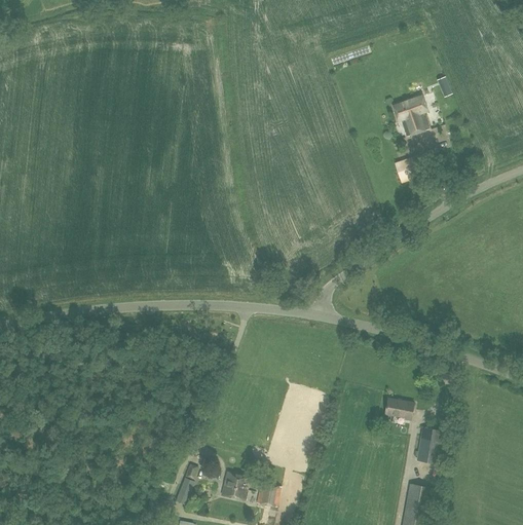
[(426,127),(421,112),(424,111),(419,96),(390,105),(396,120),(399,119),(405,136),(426,127)]
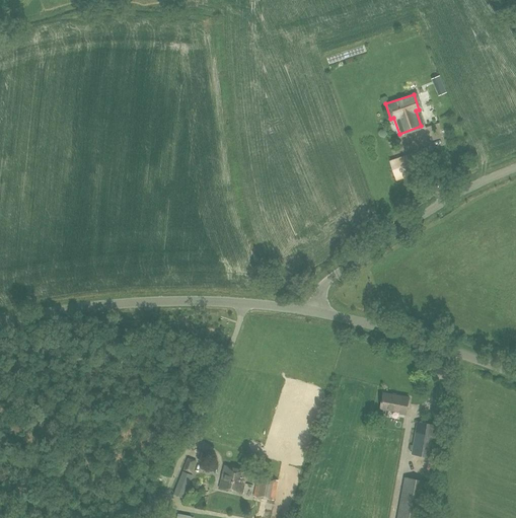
[(394,179),(418,171),(411,152),(387,160),(394,179)]
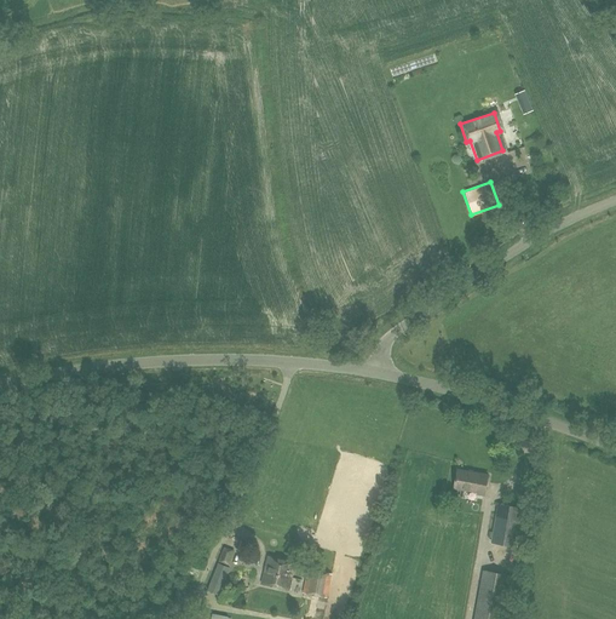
[(487,473),(454,468),(450,488),(475,492),(473,494),(483,496),(487,473)]
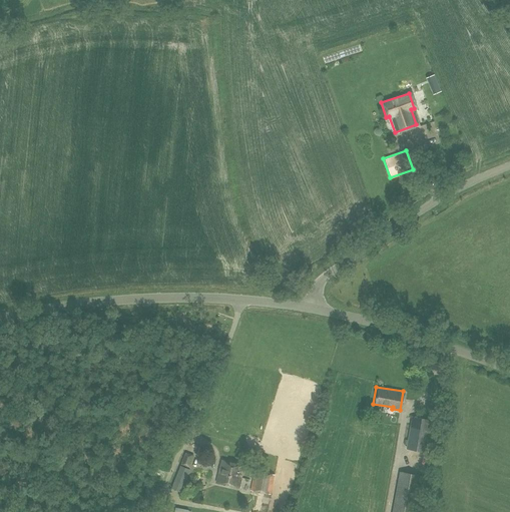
[(405,448),(425,452),(431,419),(411,416),(405,448)]
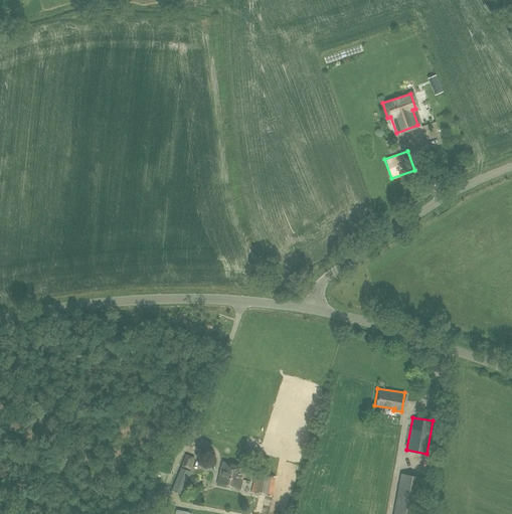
[(188,469),(192,457),(183,453),(179,465),(188,469)]
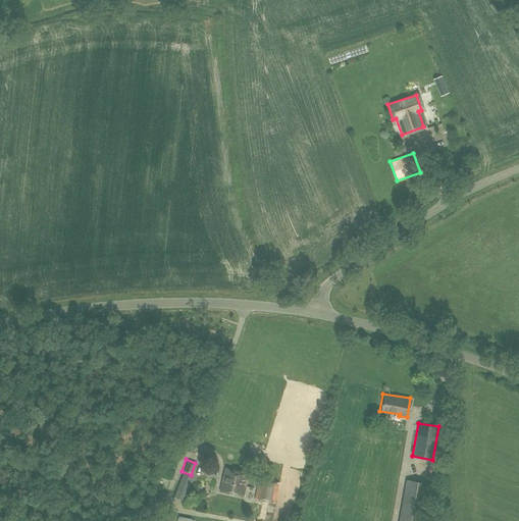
[(202,476),(205,466),(198,464),(196,474),(202,476)]
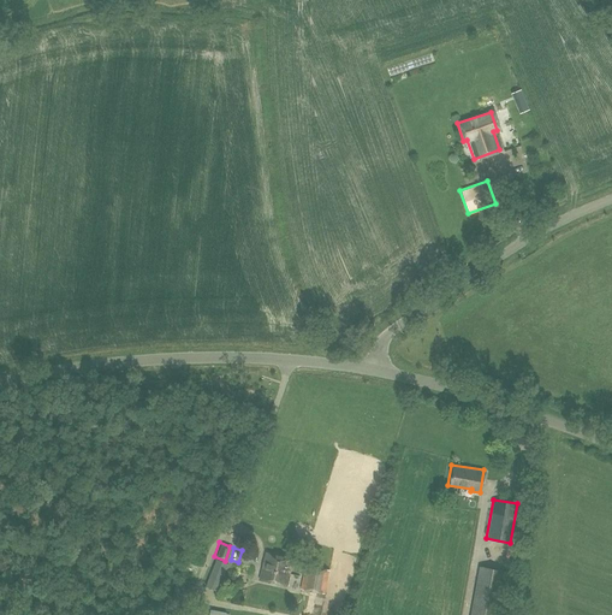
[(291,557),(263,551),(257,578),(284,584),(291,557)]
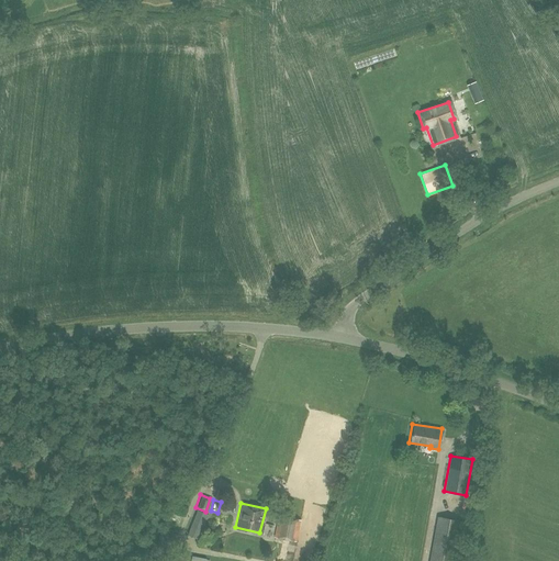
[(196,539),(207,514),(196,509),(185,534),(196,539)]
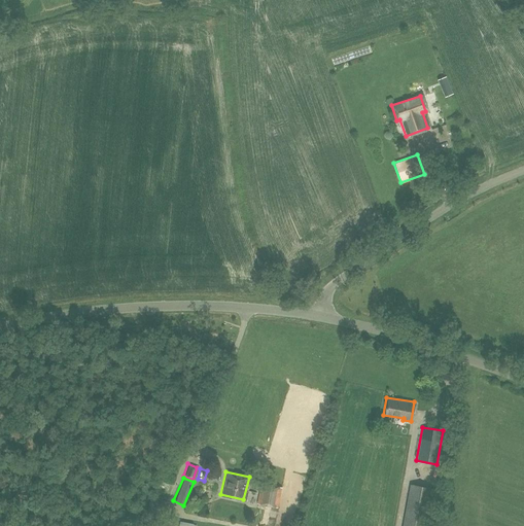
[(275,506),(279,487),(259,482),(255,502),(275,506)]
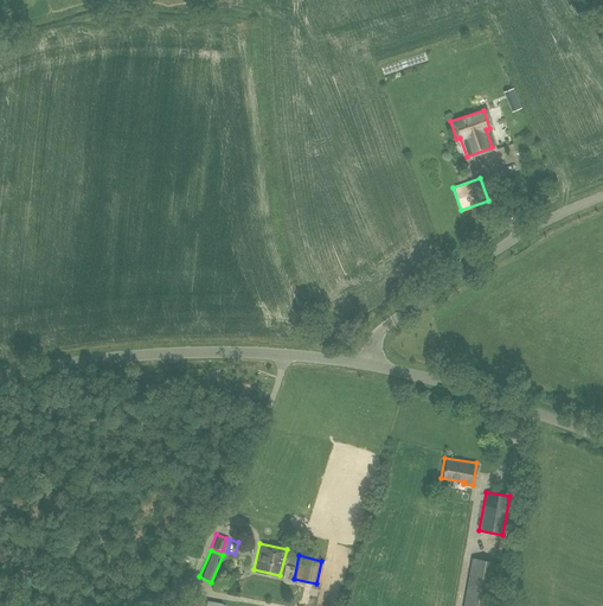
[(470,557),(461,605),(488,605),(496,562),(470,557)]
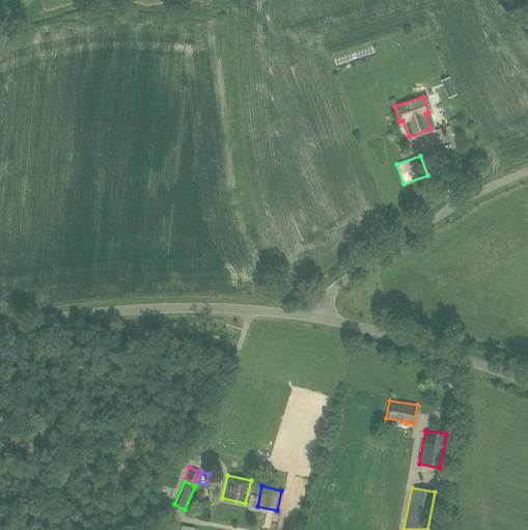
[(160,515),(164,503),(148,500),(145,512),(160,515)]
